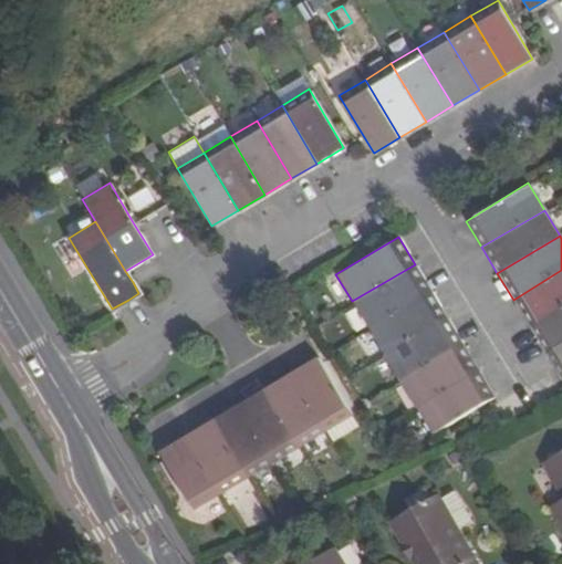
[(415,264),(352,301),(368,329),(430,291),(415,264)]
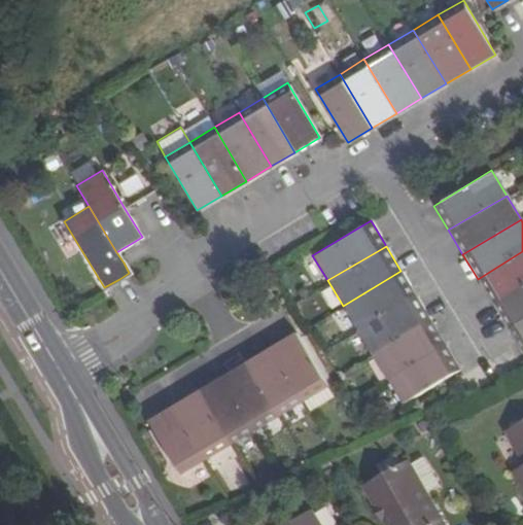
[(522,251),(478,279),(493,304),(522,285),(522,251)]
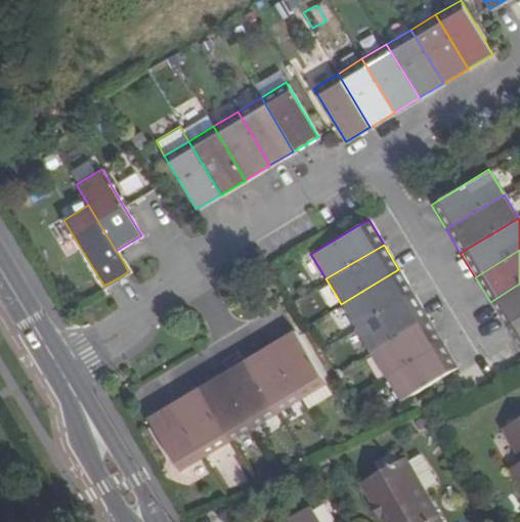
[(341,304),(355,328),(413,293),(398,269),(341,304)]
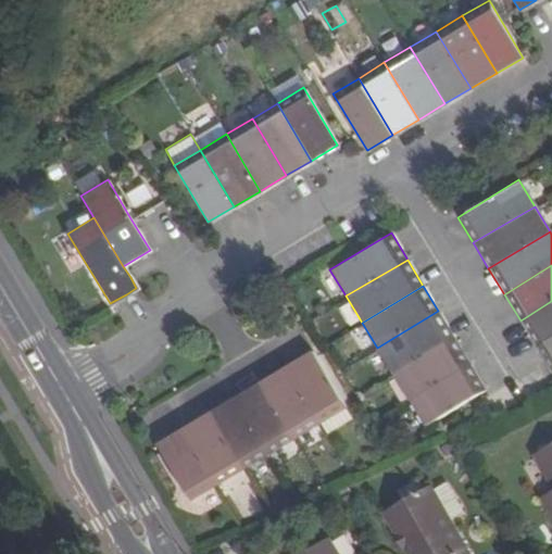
[(551,301),(521,320),(536,345),(551,336),(551,301)]
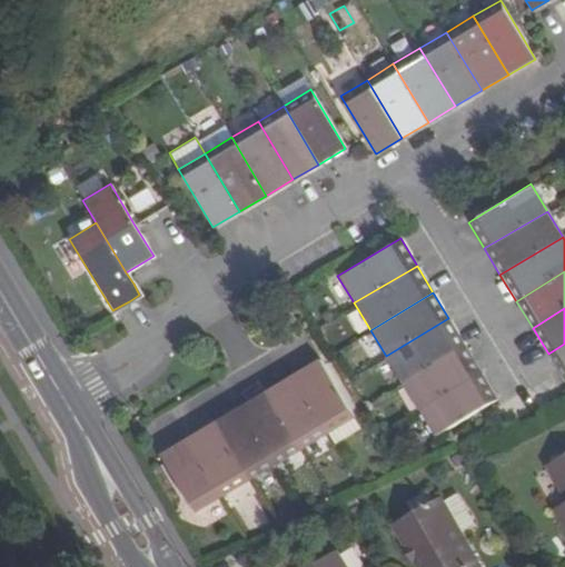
[(448,318),(386,356),(402,383),(464,345),(448,318)]
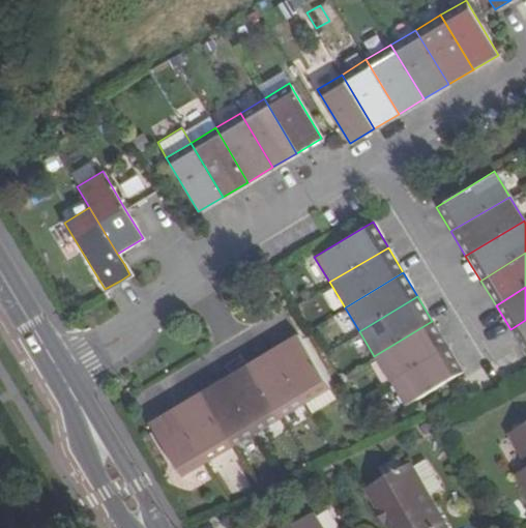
[(525,320),(510,329),(525,353),(525,352),(525,320)]
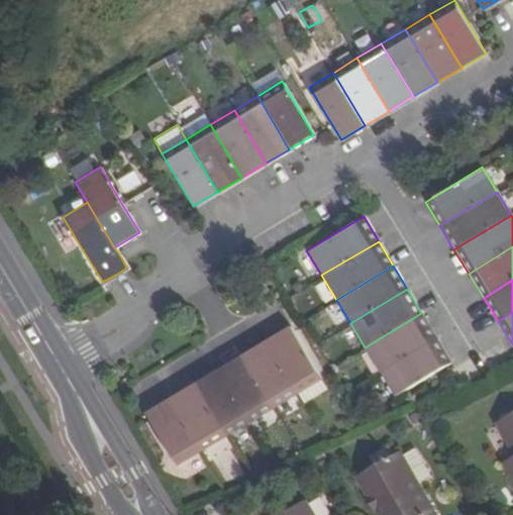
[(421,313),(365,347),(379,372),(436,337),(421,313)]
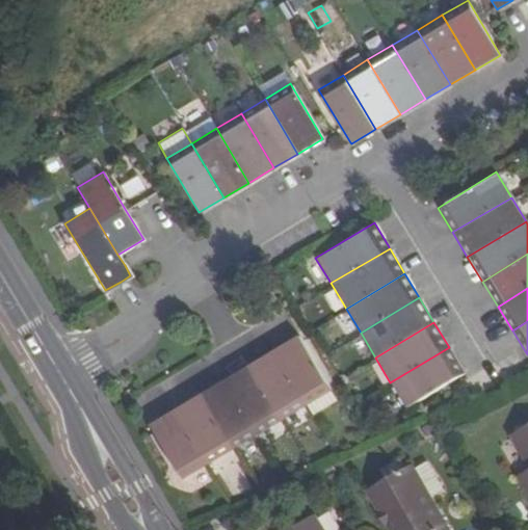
[(272,348),(305,403),(330,388),(297,333),(272,348)]
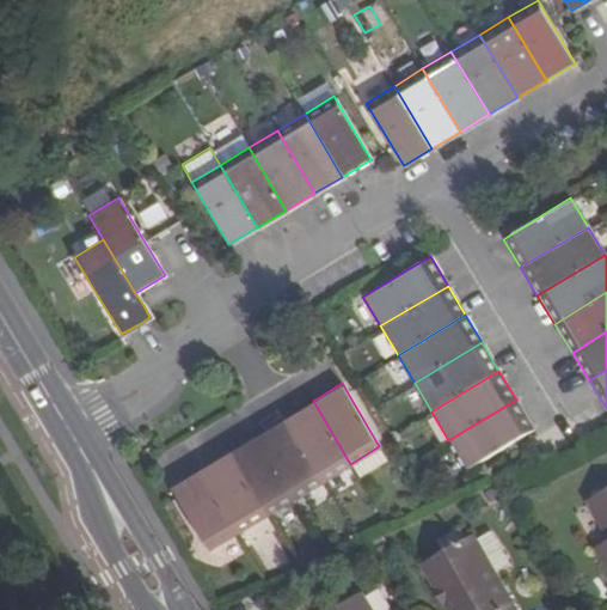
[(533,427),(516,400),(448,440),(465,469),(529,429),(533,427)]
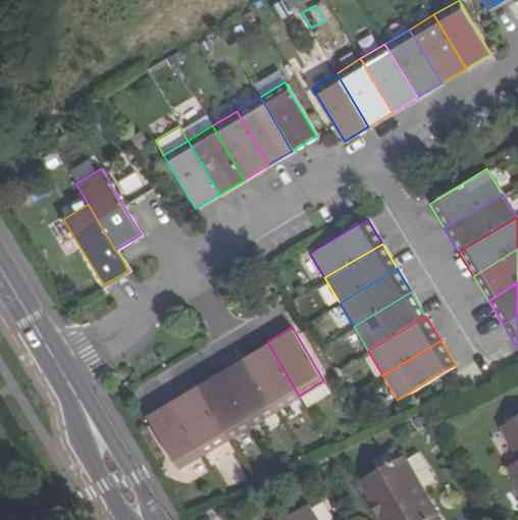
[(243,357),(275,410),(299,396),(267,342),(243,357)]
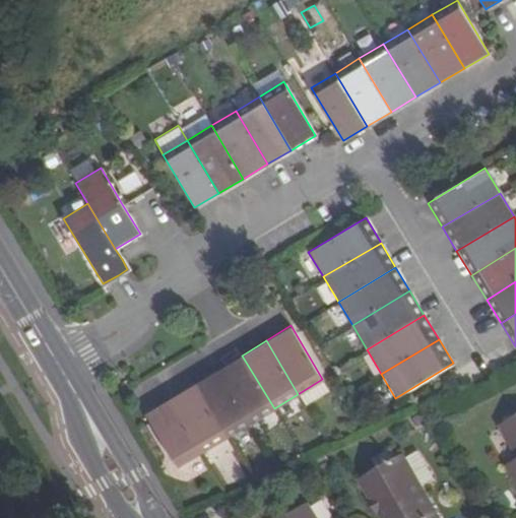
[(217,370),(250,423),(274,408),(242,355),(217,370)]
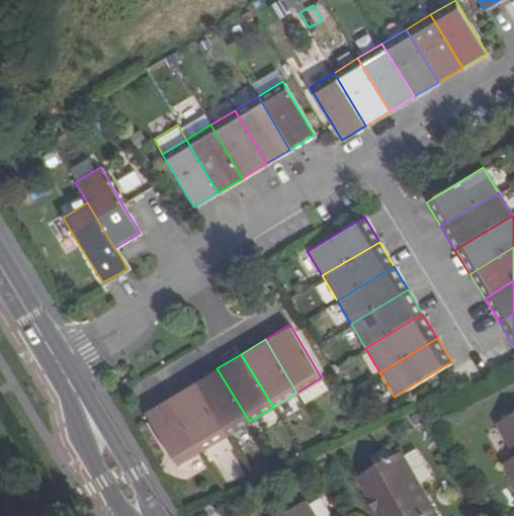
[(192,382),(225,436),(249,421),(217,368),(192,382)]
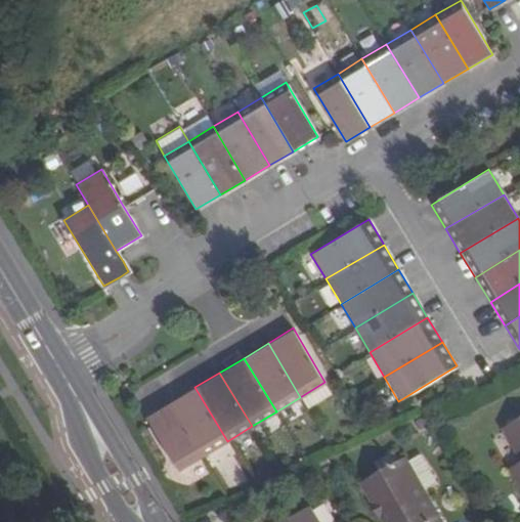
[(300,397),(307,407),(332,394),(325,382),(300,397)]
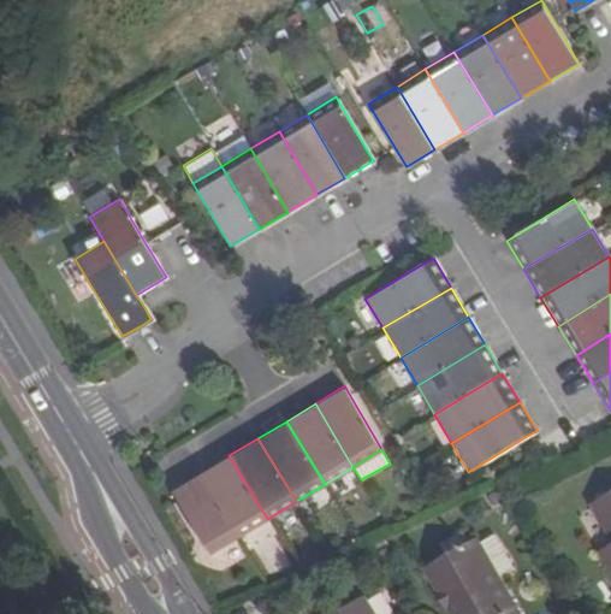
[(238,535),(267,519),(229,455),(201,473),(238,535)]
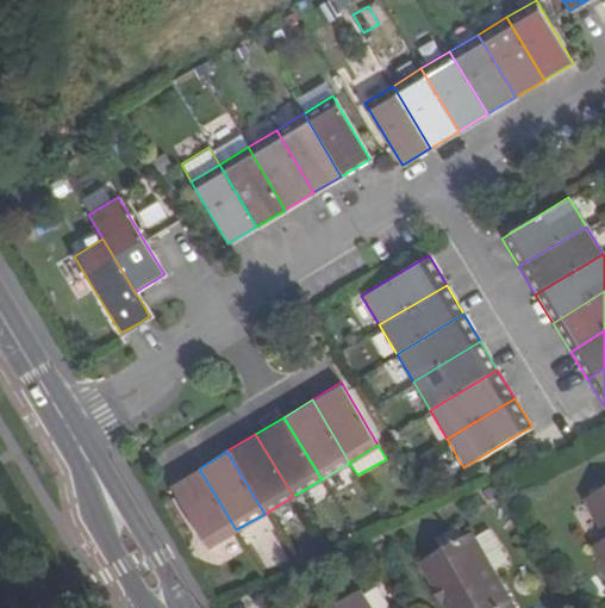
[(207,547),(236,529),(199,469),(170,485),(169,485),(207,547)]
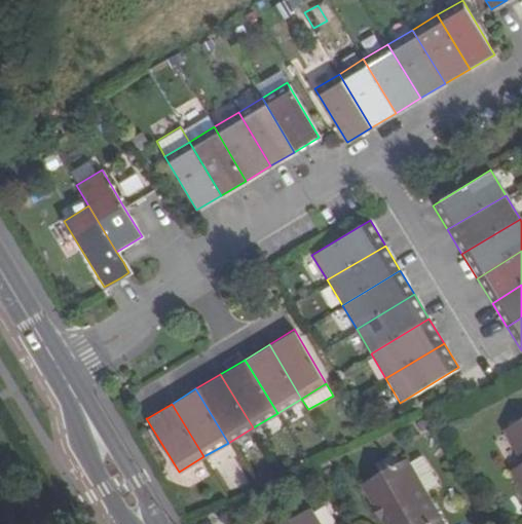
[(521,419),(501,432),(521,463),(521,474),(515,479),(521,490),(521,419)]
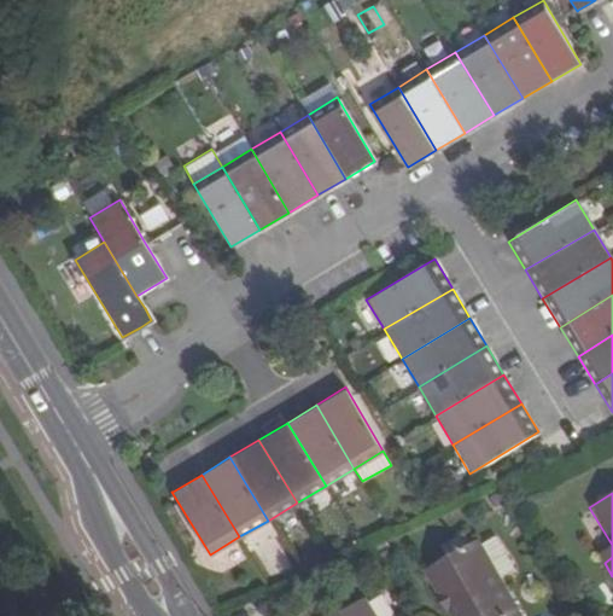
[(426,569),(454,615),(521,615),(477,539),(426,569)]
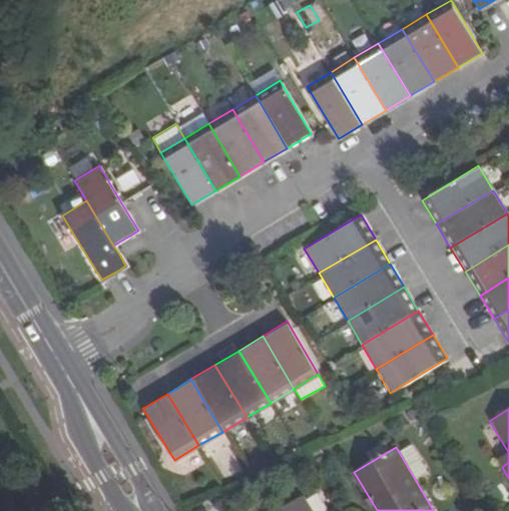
[(508,455),(498,462),(502,467),(508,462),(508,455)]
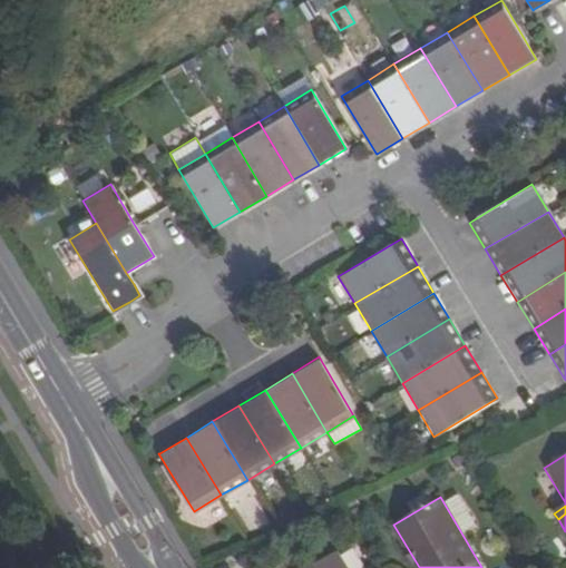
[(343,567),(334,554),(309,567),(343,567)]
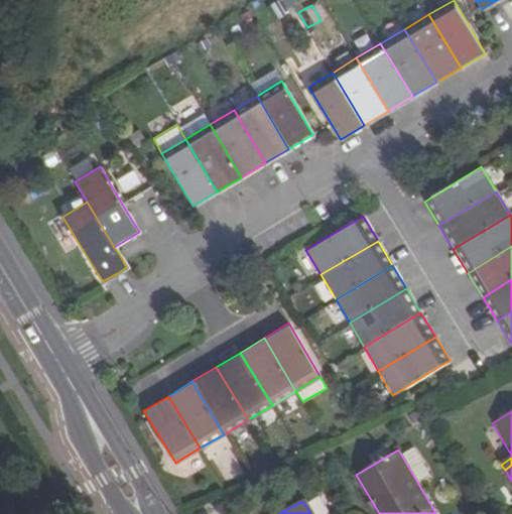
All buildings are outlined.
